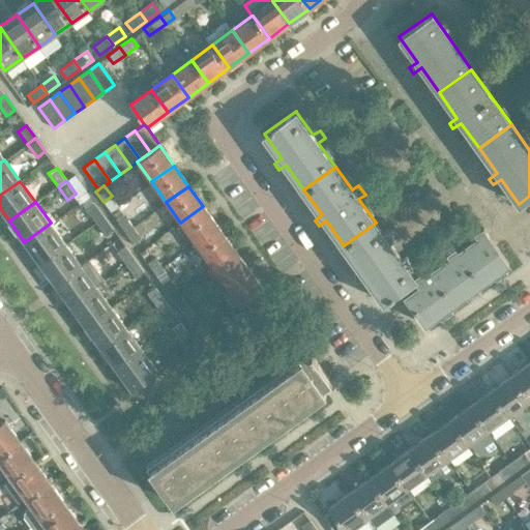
[(87,209),(96,222),(104,216),(94,203),(87,209)]
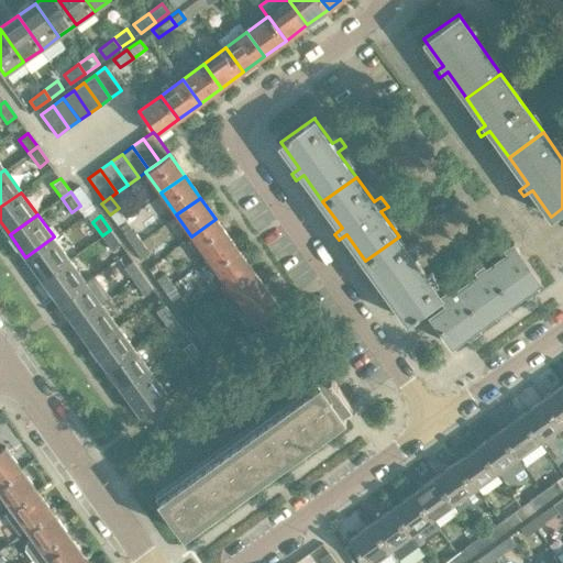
[(232,241),(216,219),(191,236),(207,258),(232,241)]
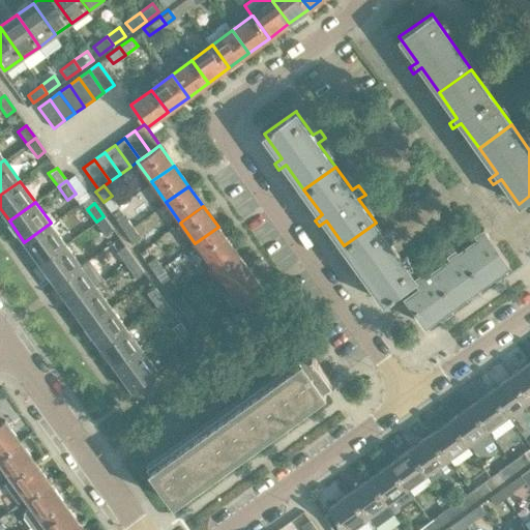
[(125,232),(134,227),(125,215),(117,222),(125,232)]
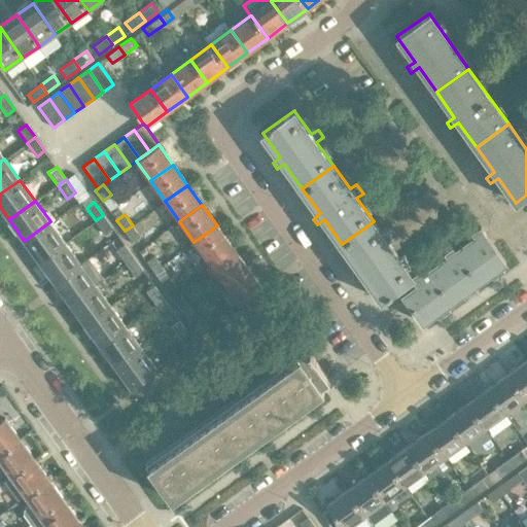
[(96,220),(105,234),(112,227),(103,215),(96,220)]
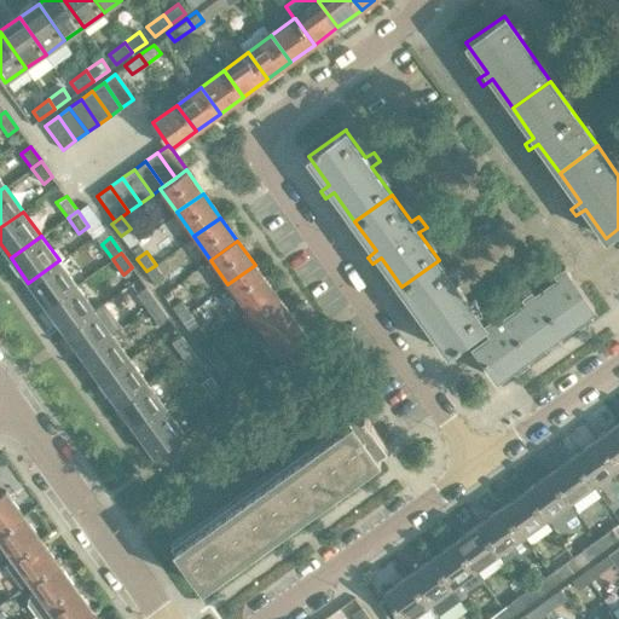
[(46,307),(76,284),(59,260),(28,283),(46,307)]
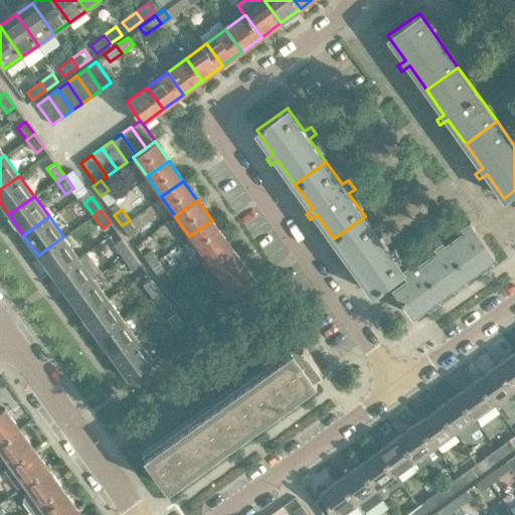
[(365,216),(334,238),(351,263),(344,268),(348,274),(355,268),(372,293),(377,289),(378,290),(383,286),(382,285),(390,280),(403,270),(399,265),(386,246),(392,241),(386,234),(380,238),(365,216)]
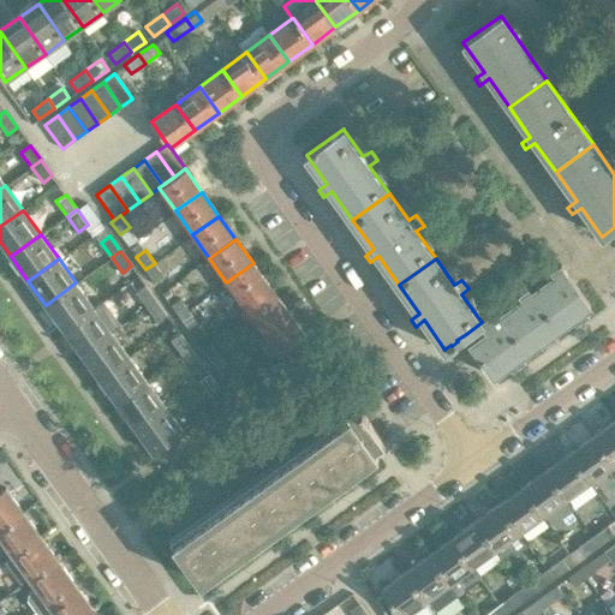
[(155,263),(145,269),(154,281),(163,275),(155,263)]
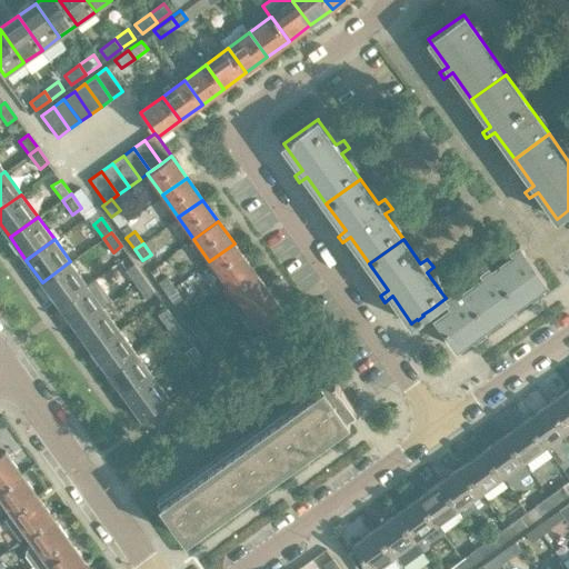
[(235,243),(209,261),(226,283),(250,266),(235,243)]
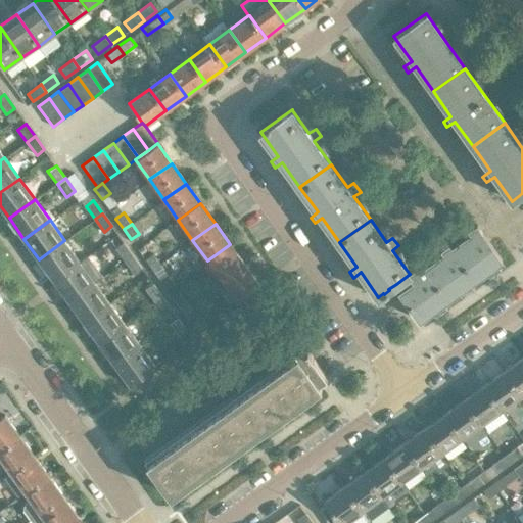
[(410,274),(396,284),(401,291),(399,292),(419,320),(502,259),(477,225),(419,267),(415,262),(406,269),(410,274)]
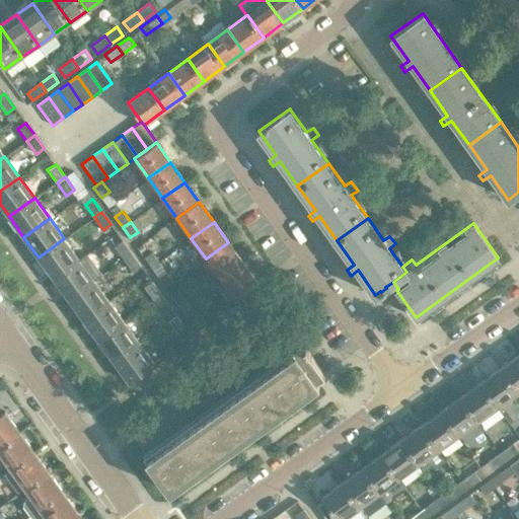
[(53,278),(79,260),(64,238),(39,257),(53,278)]
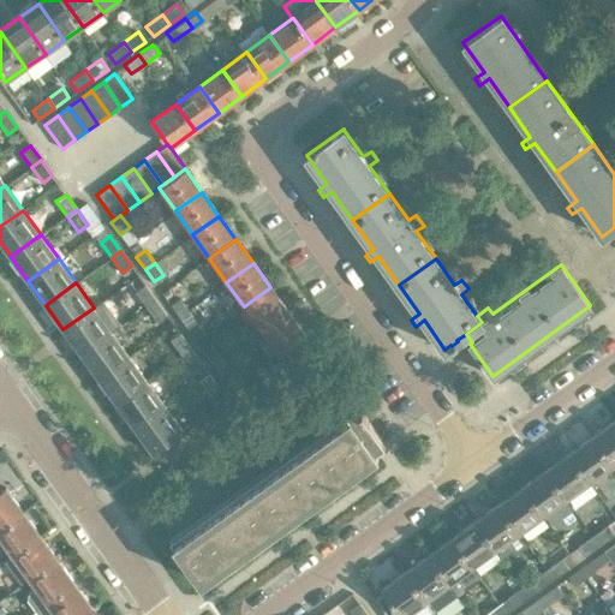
[(136,291),(147,306),(156,299),(144,285),(136,291)]
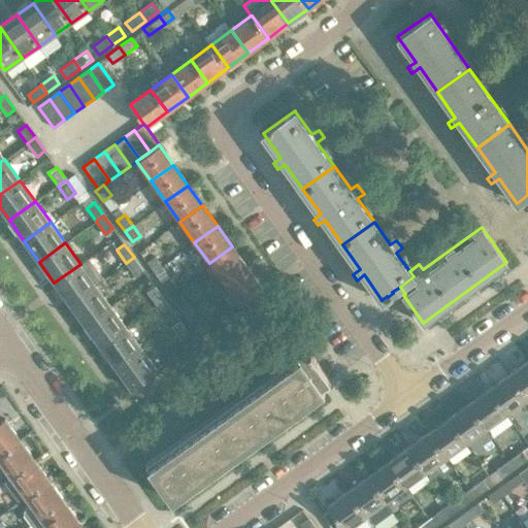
[(246,267),(232,246),(209,263),(224,284),(246,267)]
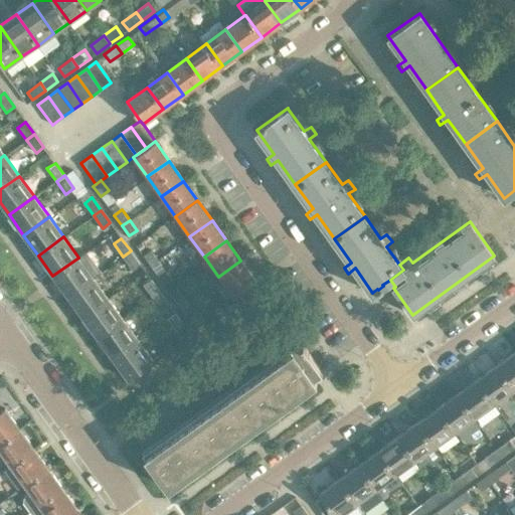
[(150,266),(158,260),(151,249),(143,255),(150,266)]
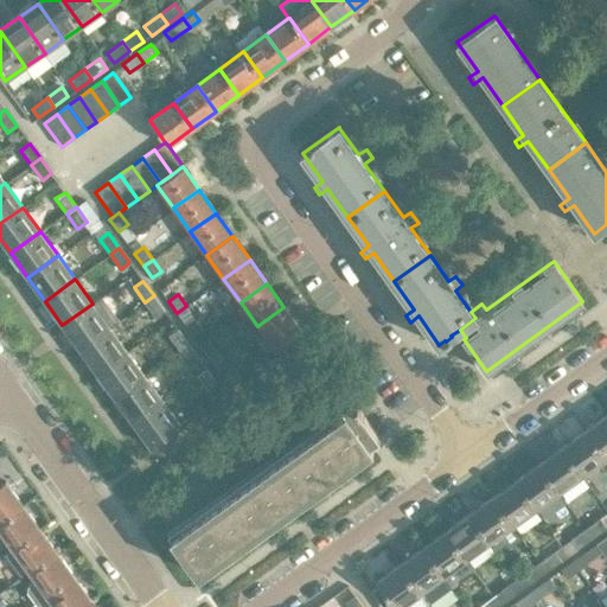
[(145,302),(155,318),(165,311),(154,295),(145,302)]
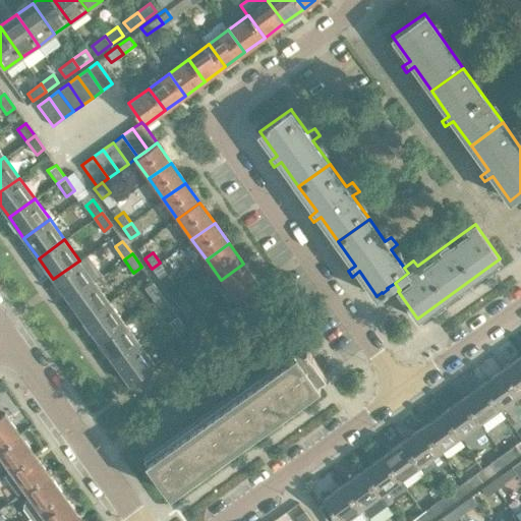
[(68,299),(94,281),(79,261),(53,279),(68,299)]
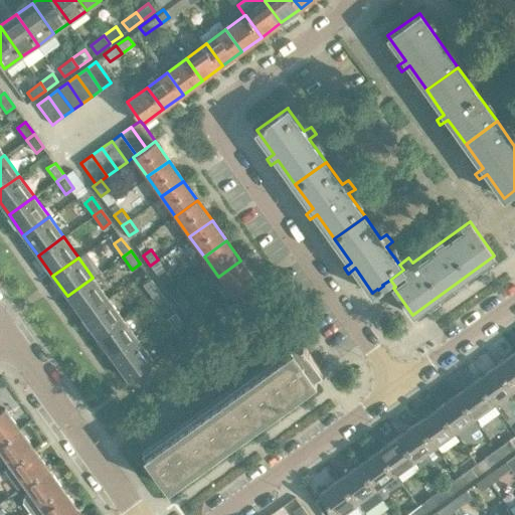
[(158,260),(150,266),(157,276),(165,270),(158,260)]
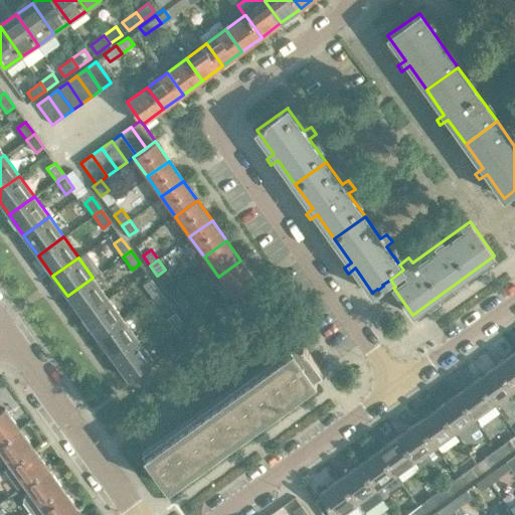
[(254,281),(240,261),(218,277),(232,297),(254,281)]
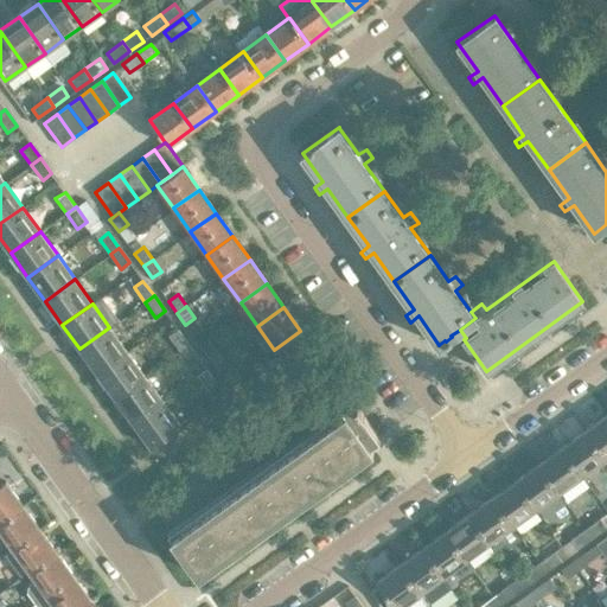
[(97,372),(127,351),(109,327),(80,349),(97,372)]
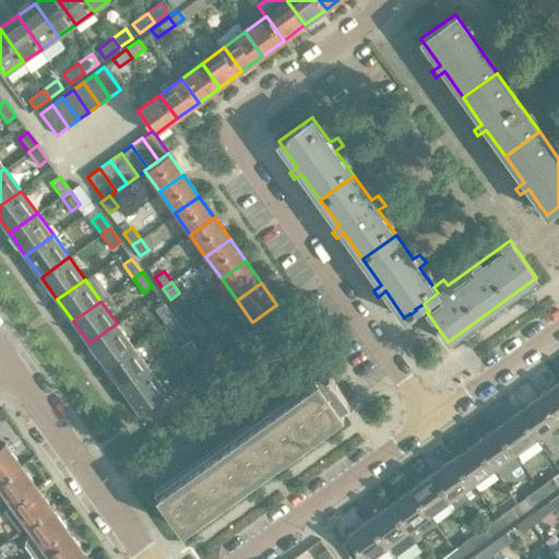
[(155,309),(165,322),(174,317),(164,302),(155,309)]
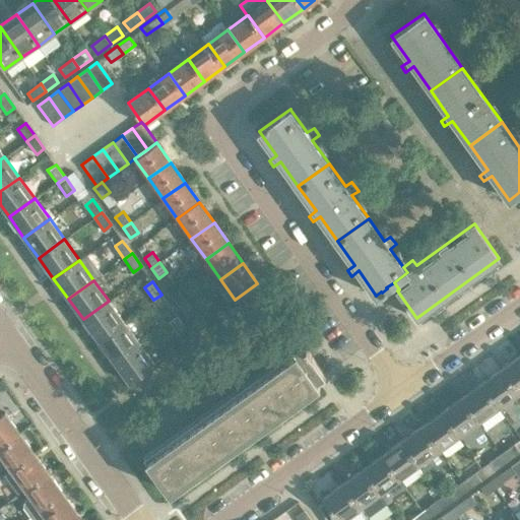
[(180,308),(188,302),(181,293),(173,298),(180,308)]
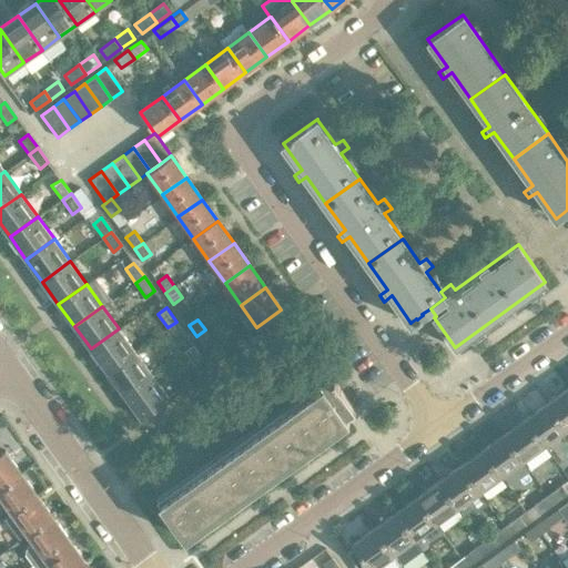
[(168,327),(179,342),(186,336),(176,322),(168,327)]
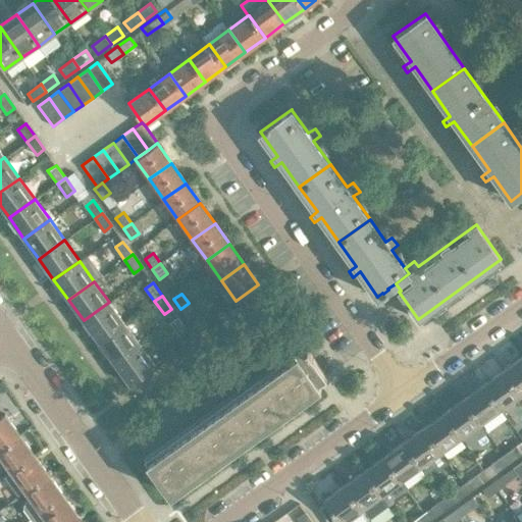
[(99,342),(124,323),(109,302),(84,320),(99,342)]
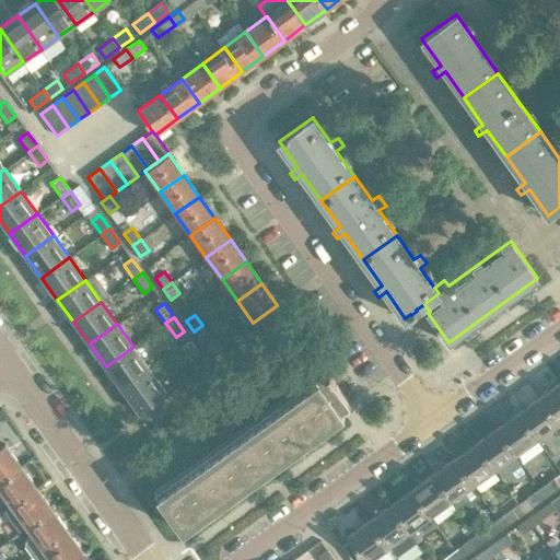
[(202,325),(194,331),(202,342),(210,336),(202,325)]
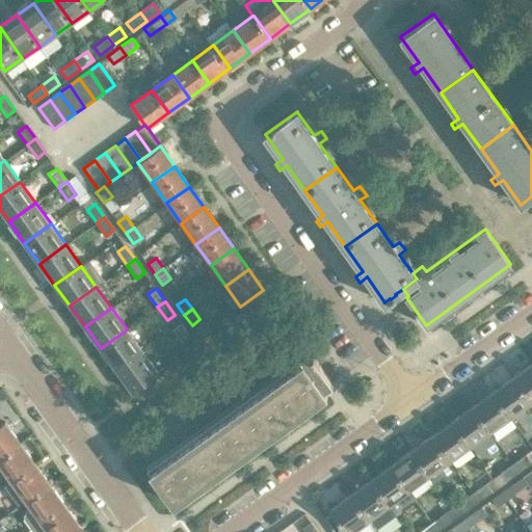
[(262,333),(275,323),(266,310),(253,319),(262,333)]
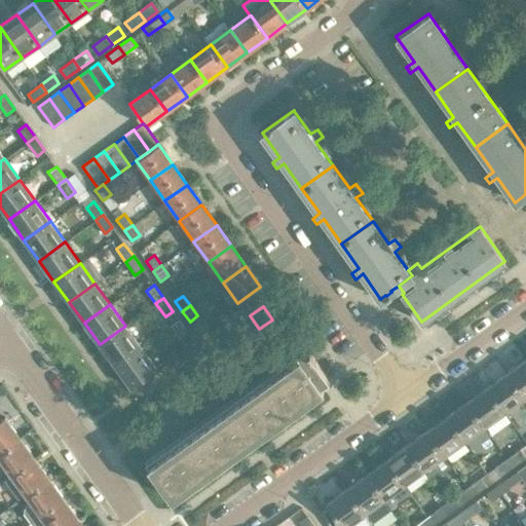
[(180,338),(188,332),(179,320),(172,325),(180,338)]
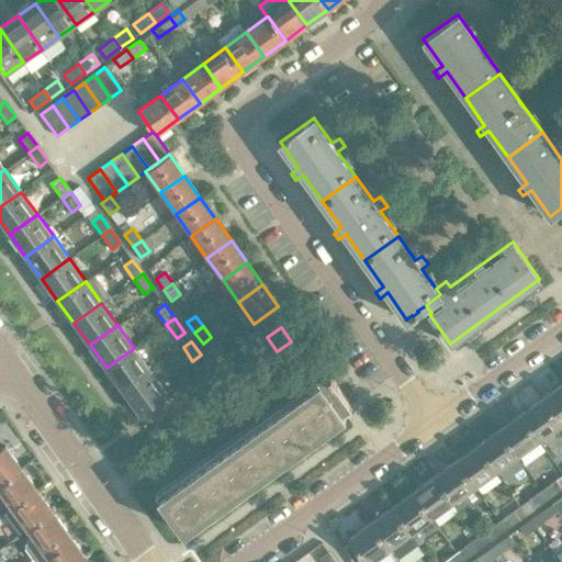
[(122,390),(149,370),(134,348),(107,368),(122,390)]
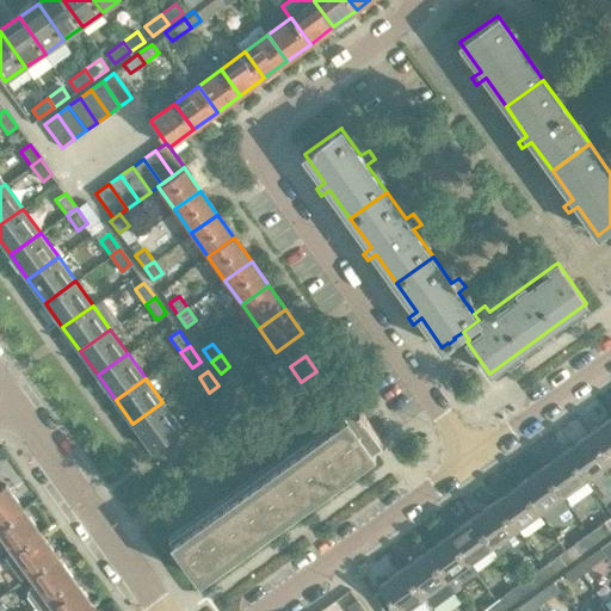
[(172,539),(199,578),(384,445),(360,412),(363,411),(358,405),(357,406),(353,400),(344,407),(347,413),(172,539)]
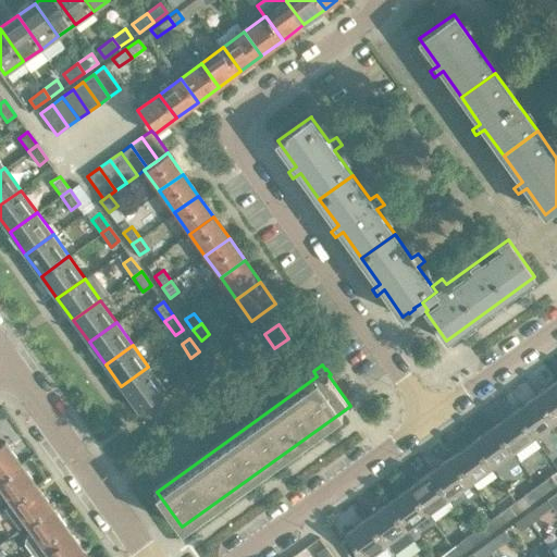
[(164,390),(155,375),(148,367),(121,386),(137,409),(164,390)]
